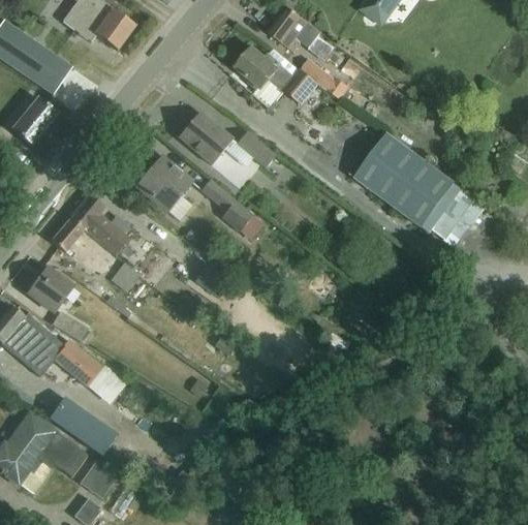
[(78,0),(64,20),(91,39),(94,35),(116,52),(134,27),(110,8),(112,6),(103,0),(78,0)]
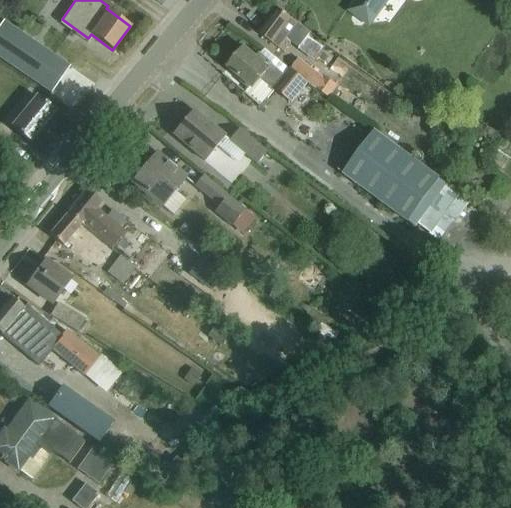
[(356,0),(354,3),(356,11),(366,19),(374,17),(386,0),(356,0)]
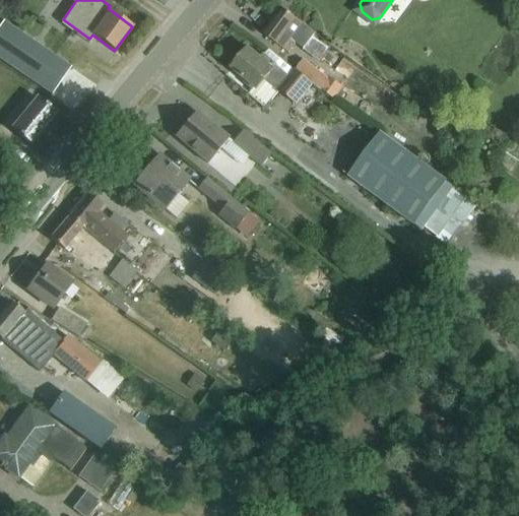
[(311,38),(315,33),(281,7),(262,34),(287,52),(295,43),(319,62),(327,50),(311,38)]
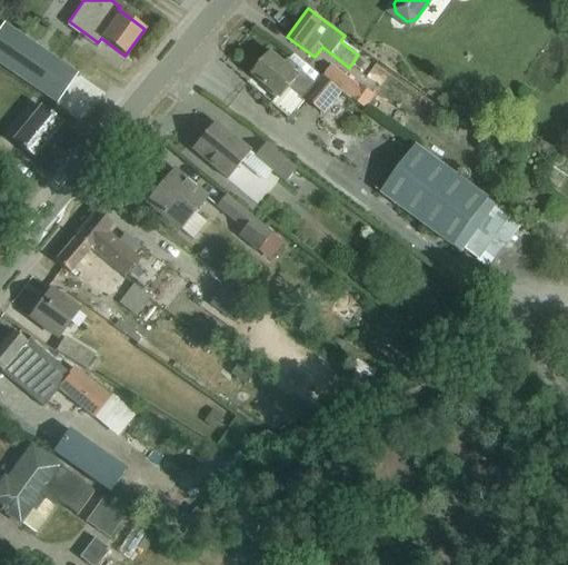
[(0,39),(0,61),(58,100),(78,71),(35,41),(25,56),(0,39)]
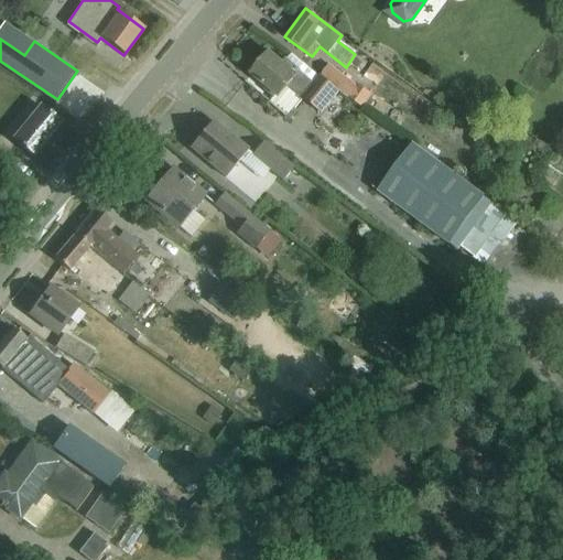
[(332,83),(322,75),(321,76),(292,54),(284,64),(270,53),(252,75),(277,95),(271,103),(289,117),(305,98),(315,106),(322,111),(338,89),(332,84),(332,83)]
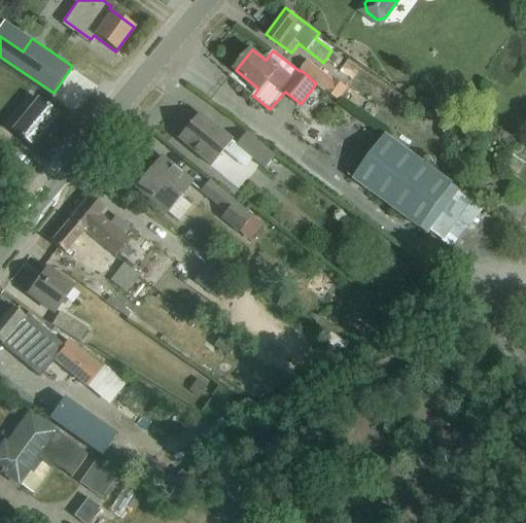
[(324,72),(308,60),(301,70),(310,77),(317,82),(324,72)]
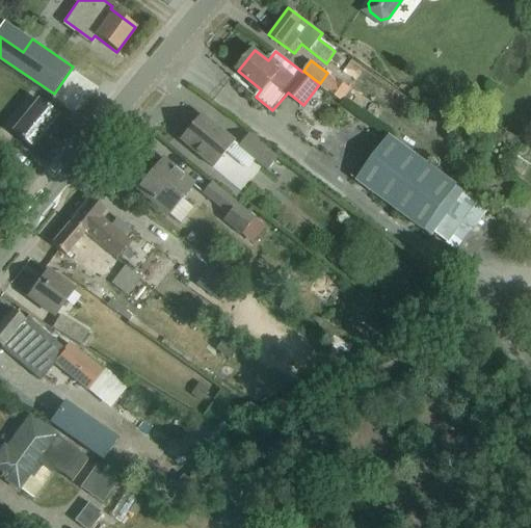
[(11,133),(30,149),(57,117),(38,102),(11,133)]
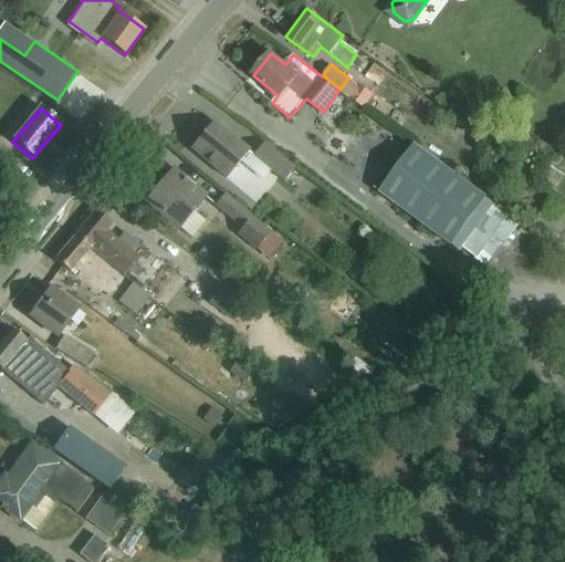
[(190,148),(226,176),(247,149),(211,122),(190,148)]
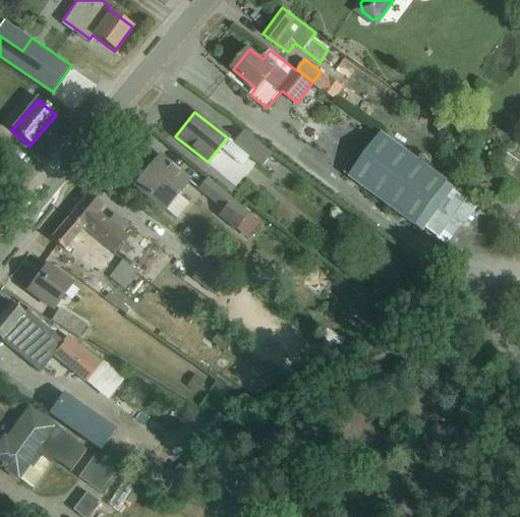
[(233,144),(263,167),(272,155),(242,132),(233,144)]
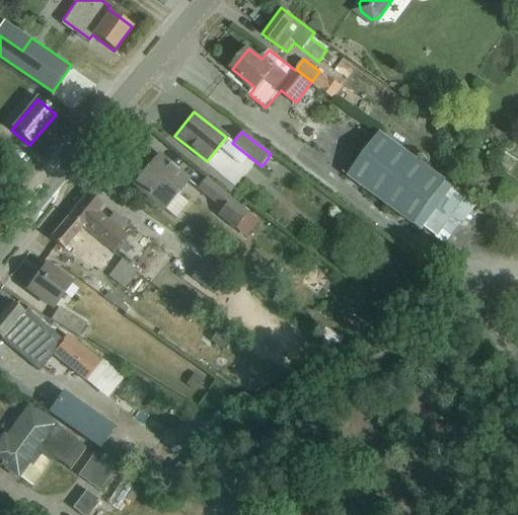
[(421,228),(425,223),(440,234),(454,215),(463,222),(476,205),(379,133),(349,174),(421,228)]
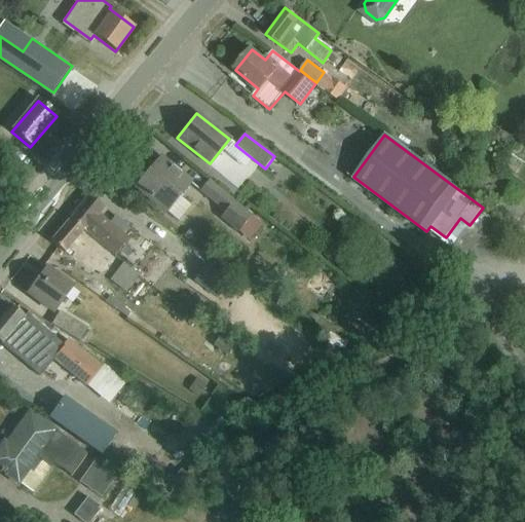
[(135,186),(177,220),(190,203),(179,194),(190,181),(160,156),(135,186)]
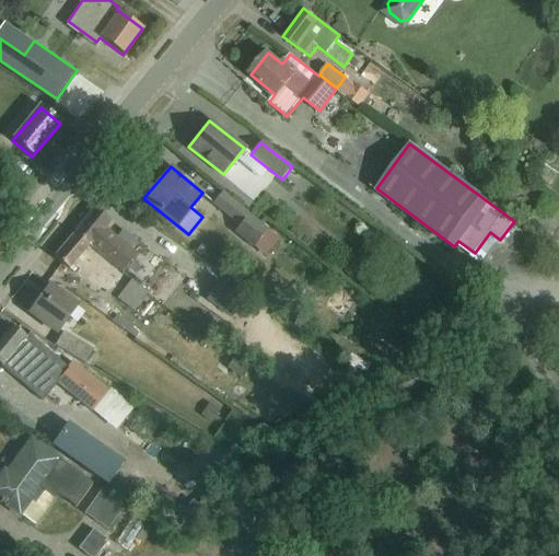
[(240,223),(234,230),(254,245),(268,227),(222,189),(212,201),(240,223)]
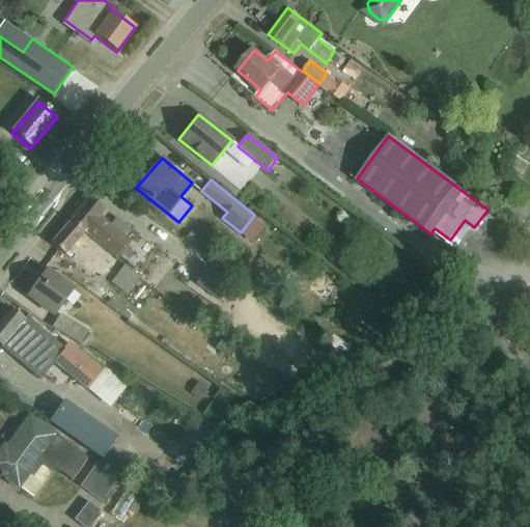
[(519,218),(529,210),(529,190),(526,185),(505,199),(519,218)]
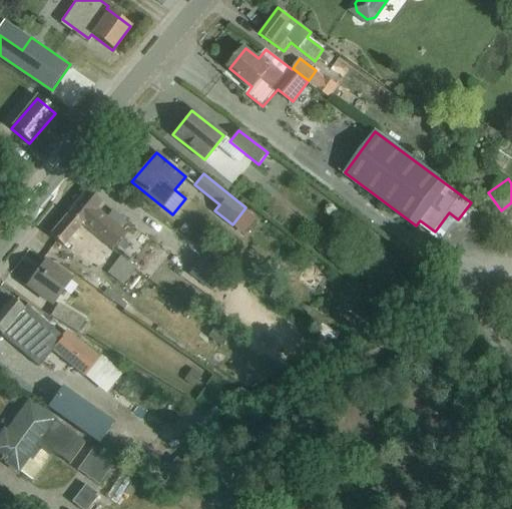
[(66,210),(67,211),(111,249),(124,234),(95,209),(101,201),(85,188),(66,210)]
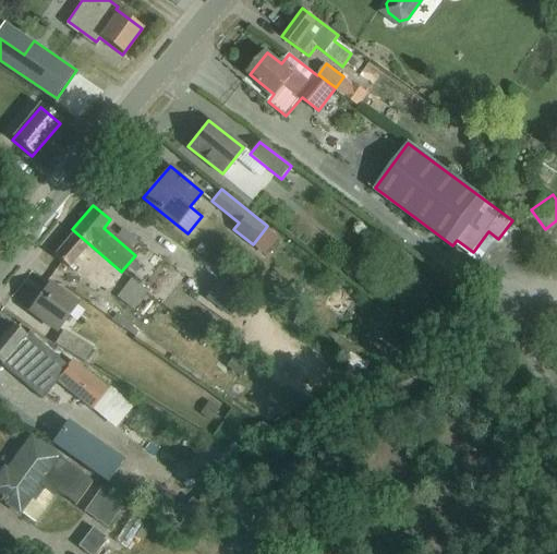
[(121,272),(73,230),(51,255),(67,268),(77,255),(111,284),(121,272)]
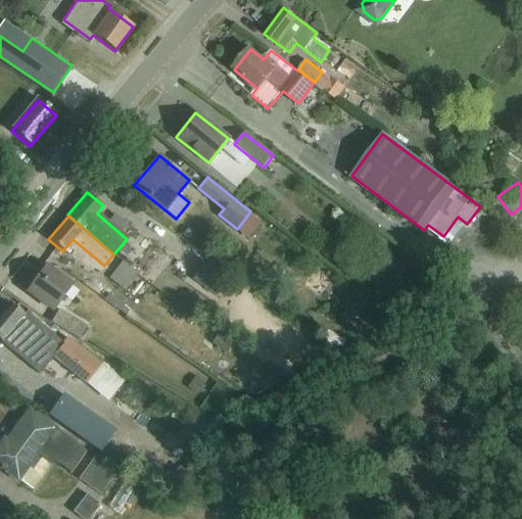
[(109,275),(126,288),(139,272),(123,258),(109,275)]
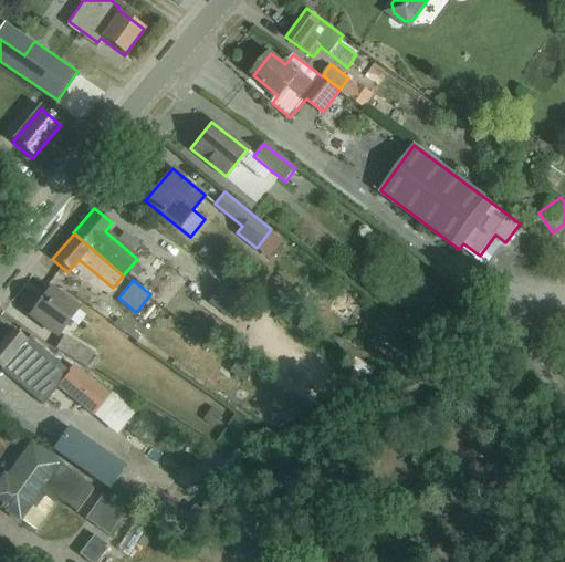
[(30,315),(56,336),(77,310),(51,289),(30,315)]
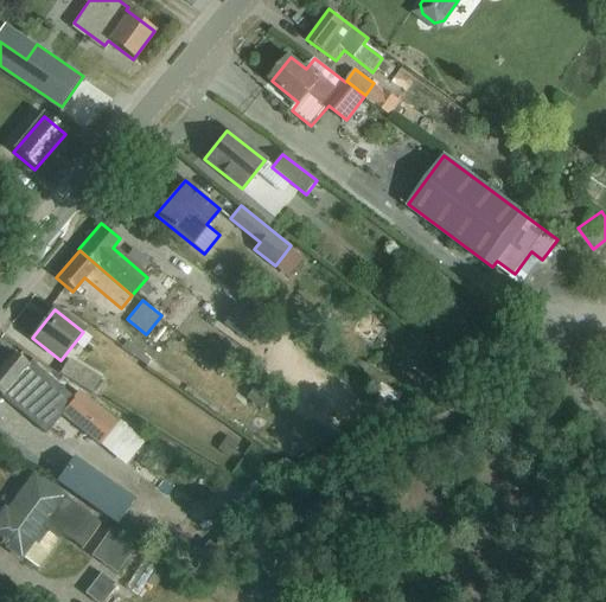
[(127,338),(122,345),(147,363),(159,346),(152,341),(146,351),(127,338)]
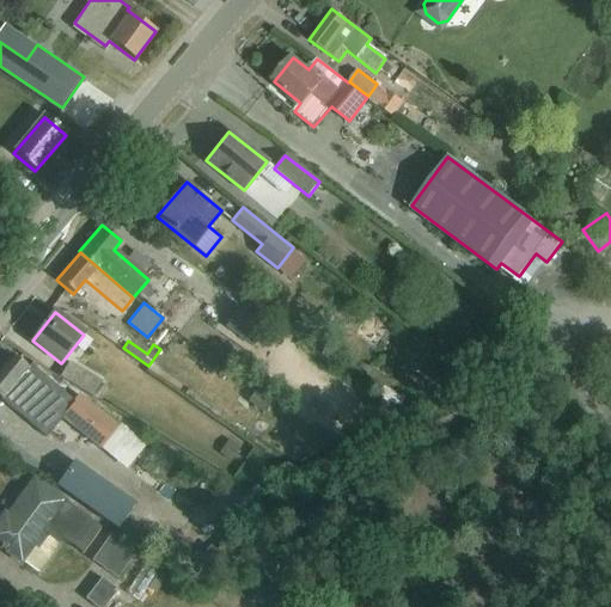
[(13,353),(0,367),(0,394),(30,421),(47,435),(66,412),(104,443),(120,424),(79,392),(74,398),(31,365),(34,361),(23,353),(19,357),(13,353)]
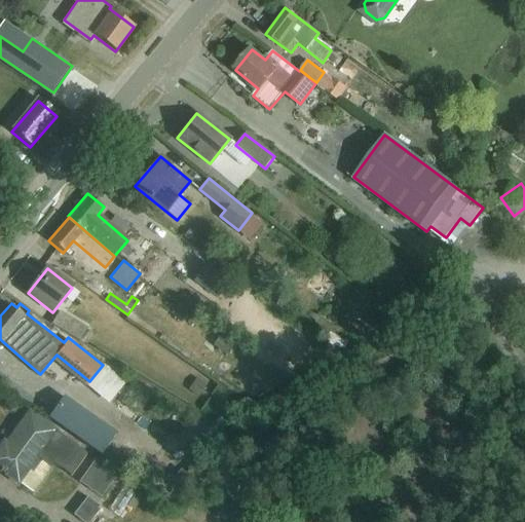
[(50,325),(77,340),(85,327),(59,310),(50,325)]
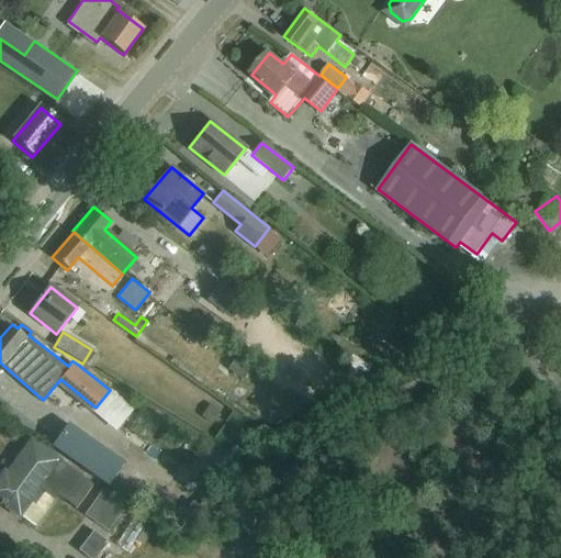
[(68,422),(53,445),(109,483),(124,460),(104,446),(87,434),(82,432),(68,422)]
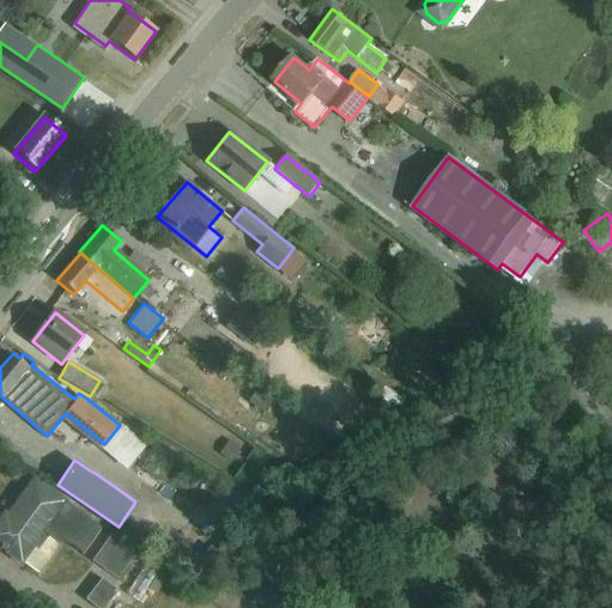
[(46,522),(61,502),(32,480),(0,522),(0,548),(17,560),(19,558),(38,572),(61,542),(47,533),(50,527),(46,522)]
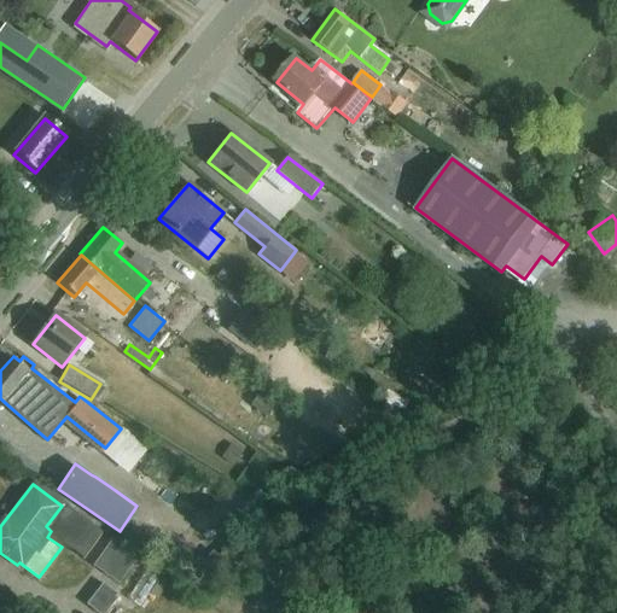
[(112,537),(93,564),(118,583),(139,558),(112,537)]
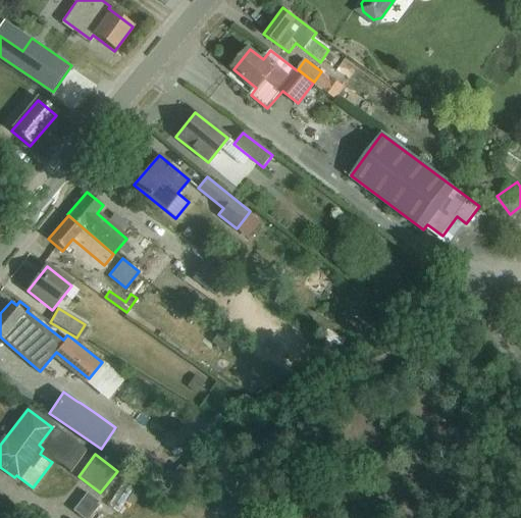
[(124,506),(142,479),(127,471),(111,498),(124,506)]
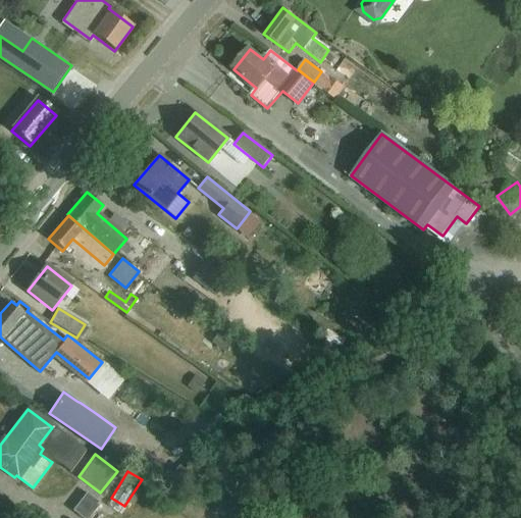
[(87,493),(73,509),(85,517),(88,517),(100,503),(87,493)]
